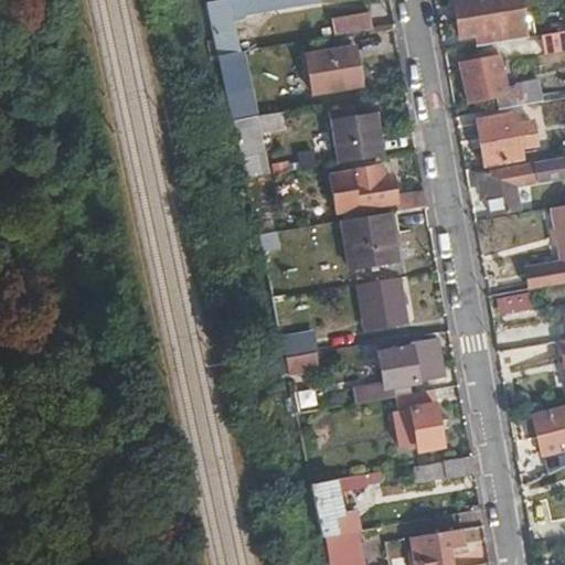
[(215,0),(205,1),(217,55),(241,52),(233,21),(243,19),(245,16),(320,2),(319,0),(215,0)]
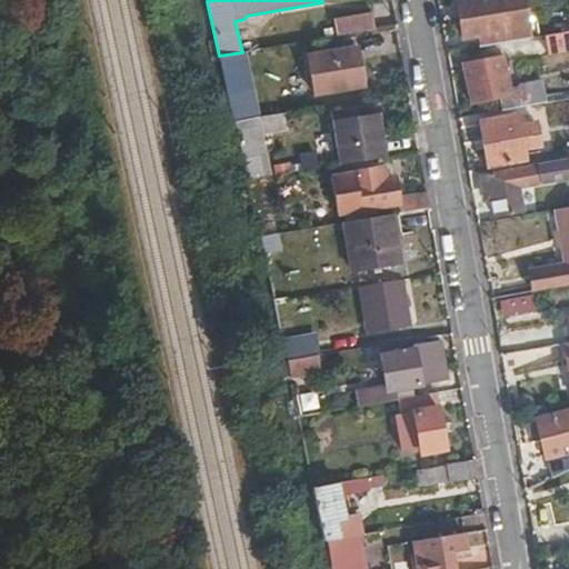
[(479,35),(481,46),(529,39),(522,0),(460,0),(457,1),(463,39),(479,35)]
